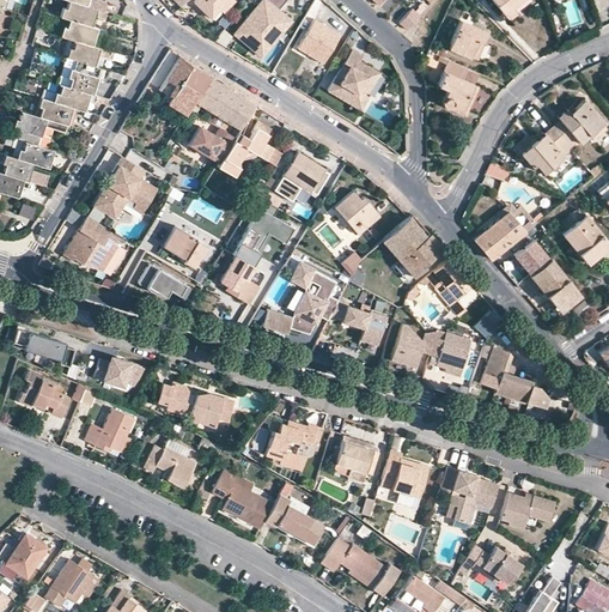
[(61,17),(71,19),(93,26),(96,17),(107,19),(109,12),(104,11),(69,0),(68,8),(64,8),(61,17)]
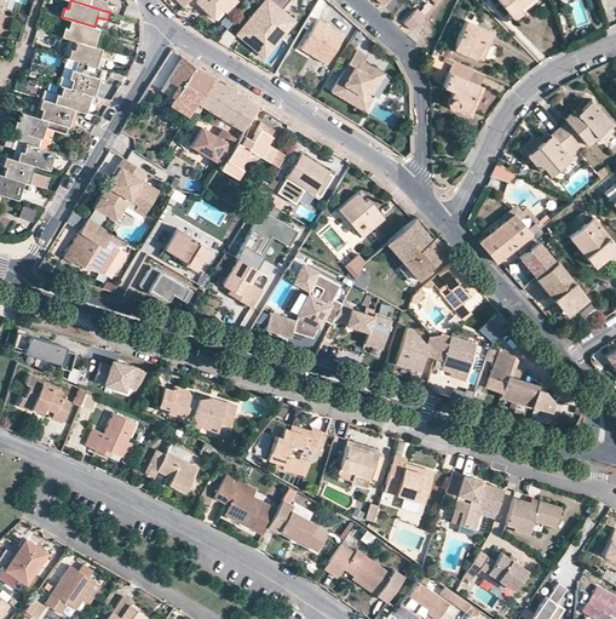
[(69,0),(70,0),(105,11),(108,1),(102,0),(69,0)]
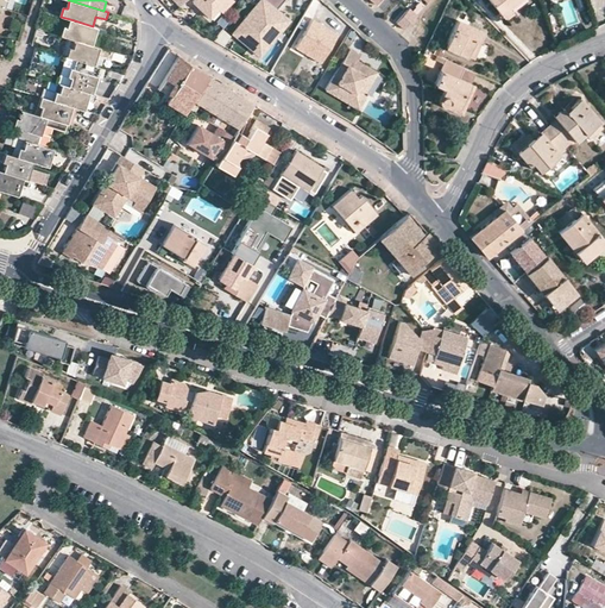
[(195,0),(194,2),(209,18),(219,8),(226,0),(195,0)]
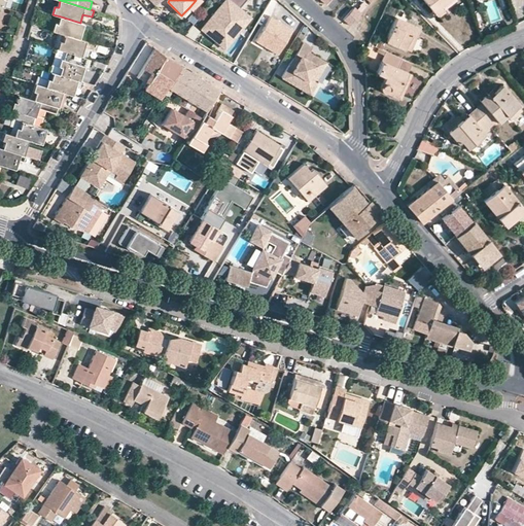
[(196,0),(189,7),(193,11),(201,1),(200,0),(196,0)]
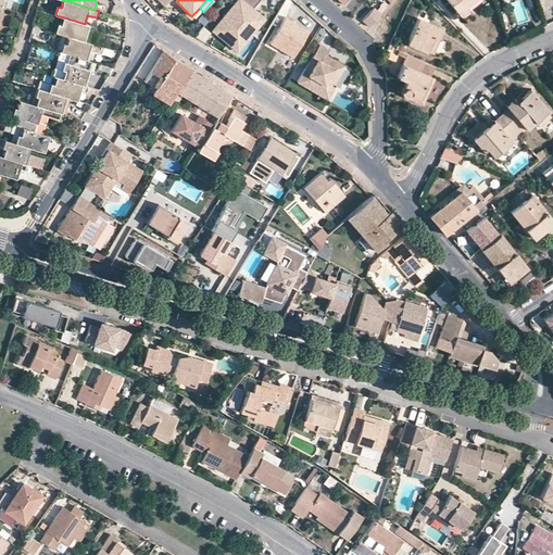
[(241,0),(214,34),(242,55),(271,21),(258,10),(265,0),(241,0)]
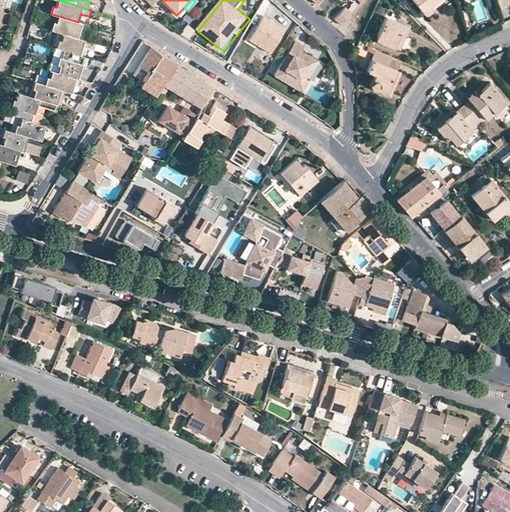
[(412,0),(426,16),(433,11),(430,8),(439,0),(412,0)]
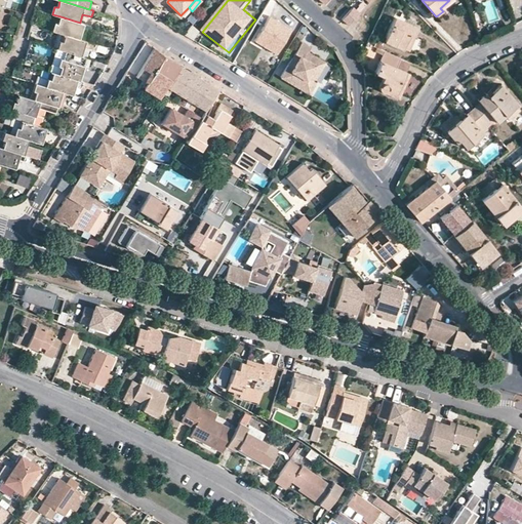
[(449,0),(440,8),(443,11),(456,1),(455,0),(449,0)]
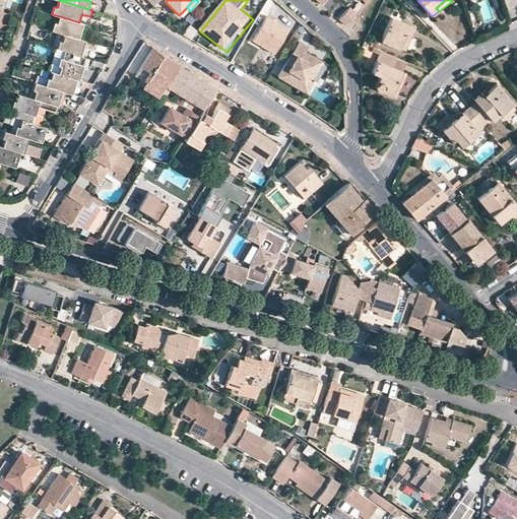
[(346,25),(358,13),(350,7),(340,19),(346,25)]
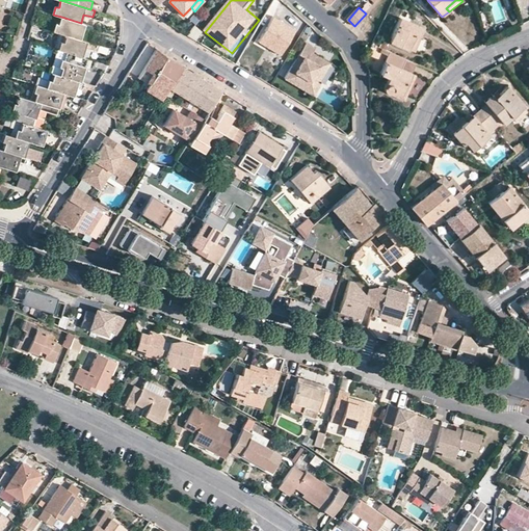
[(403,12),(400,19),(412,23),(414,18),(403,12)]
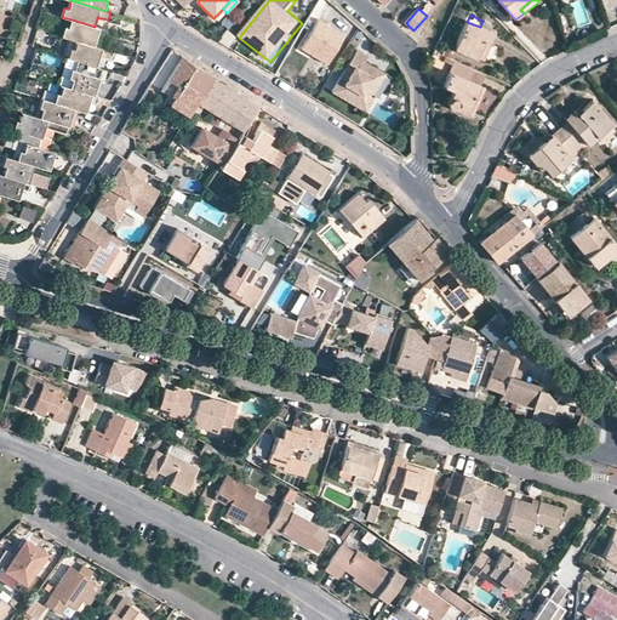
[(101,29),(95,27),(72,20),(69,29),(66,29),(63,37),(78,41),(95,46),(101,29)]
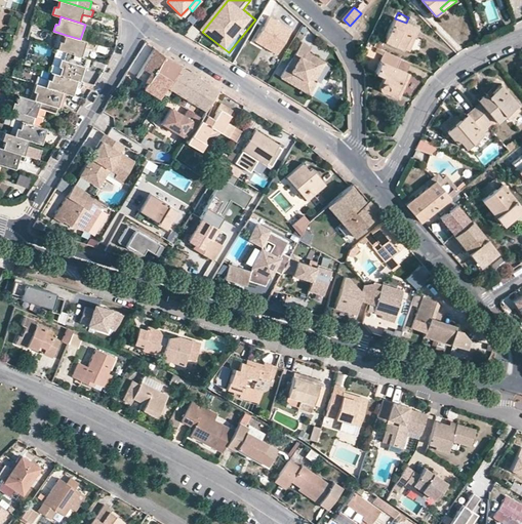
[(293,31),(271,18),(256,43),(278,56),(293,31)]
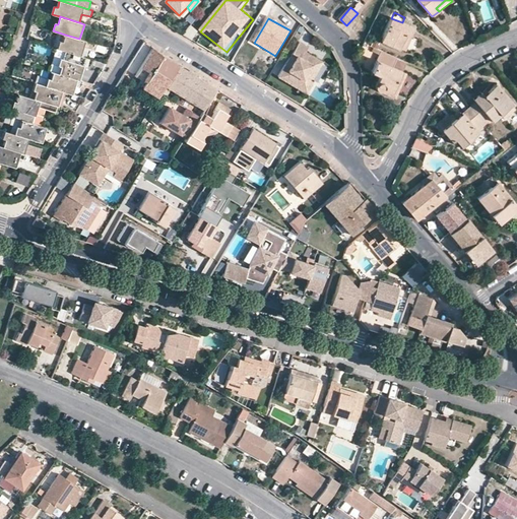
[(402,22),(391,18),(382,41),(401,49),(406,36),(412,39),(416,29),(402,22)]
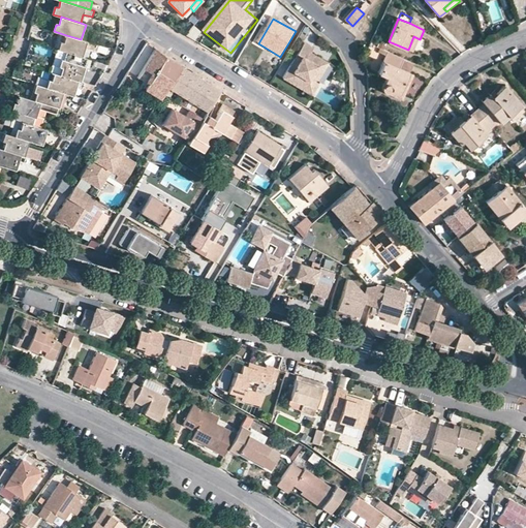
[(59,49),(67,52),(83,57),(86,48),(91,50),(98,52),(100,45),(81,39),(66,35),(64,42),(61,41),(59,49)]
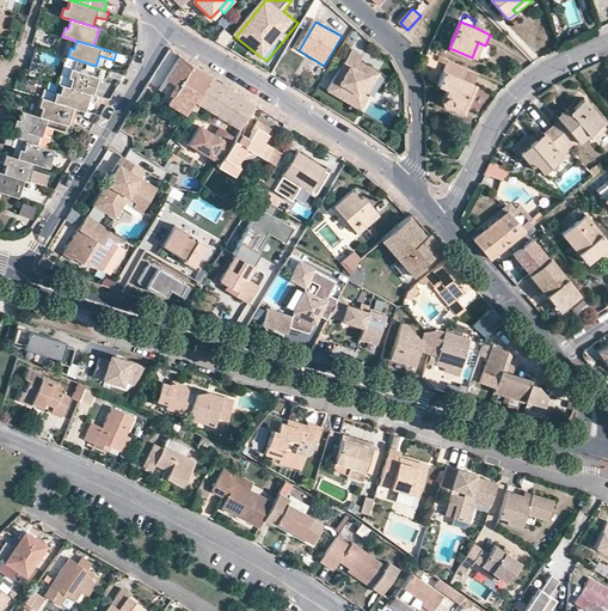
[(485,46),(478,42),(472,57),(478,61),(485,46)]
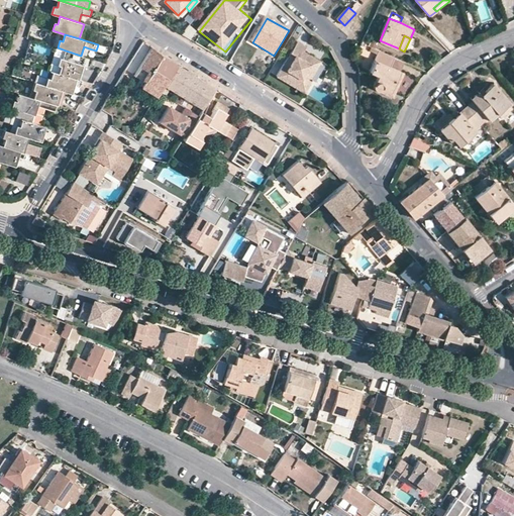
[(307,48),(299,43),(278,78),(288,84),(290,80),(295,82),(292,86),(306,94),(313,82),(311,81),(305,77),(315,61),(304,54),(307,48)]
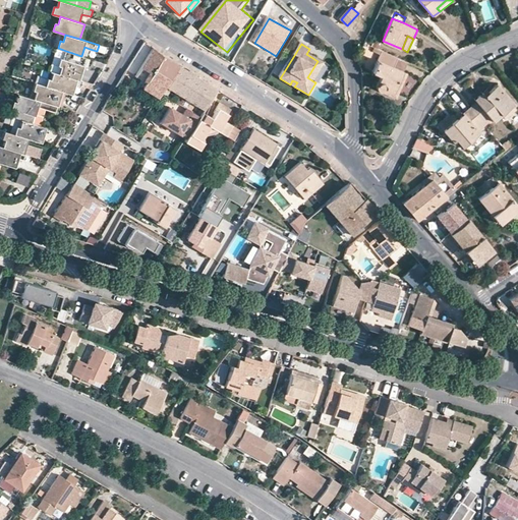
[(37,52),(51,56),(53,51),(39,46),(37,52)]
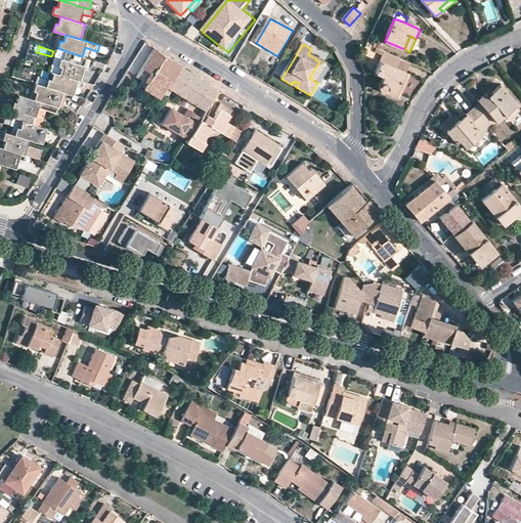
[(90,49),(85,47),(82,56),(87,57),(90,49)]
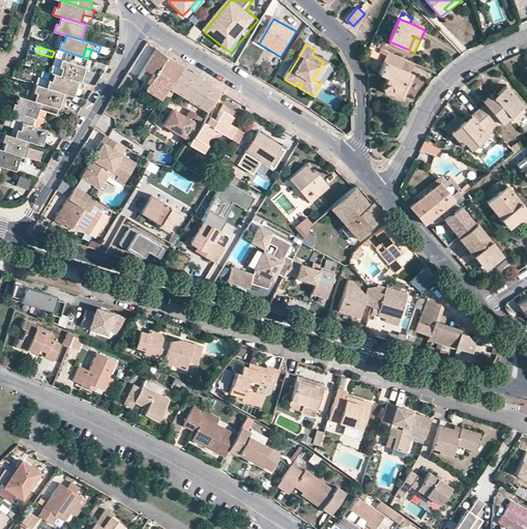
[(141,79),(149,85),(147,89),(163,99),(169,88),(172,90),(184,69),(179,65),(167,57),(157,50),(141,79)]
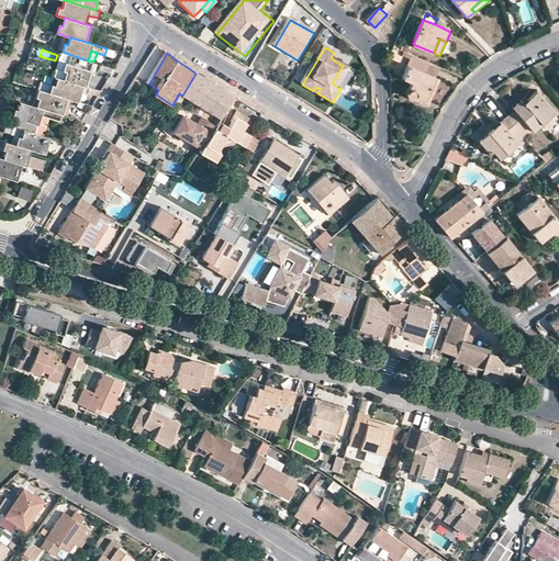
[(93,62),(88,60),(71,55),(69,64),(66,63),(64,71),(66,71),(64,80),(87,87),(93,62)]
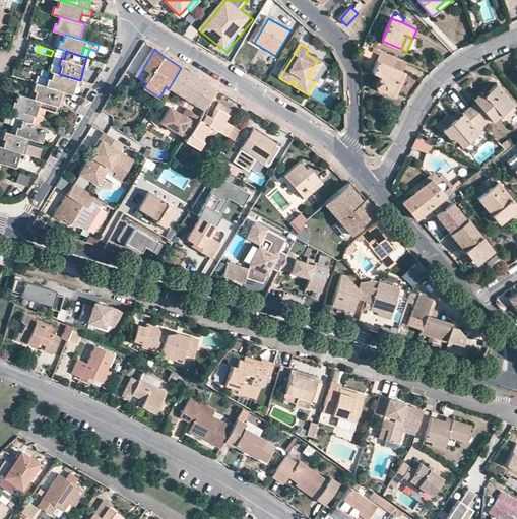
[(385,89),(393,92),(402,72),(406,63),(382,52),(373,73),(380,76),(378,82),(376,84),(376,88),(377,90),(380,92),(384,90),(385,89)]
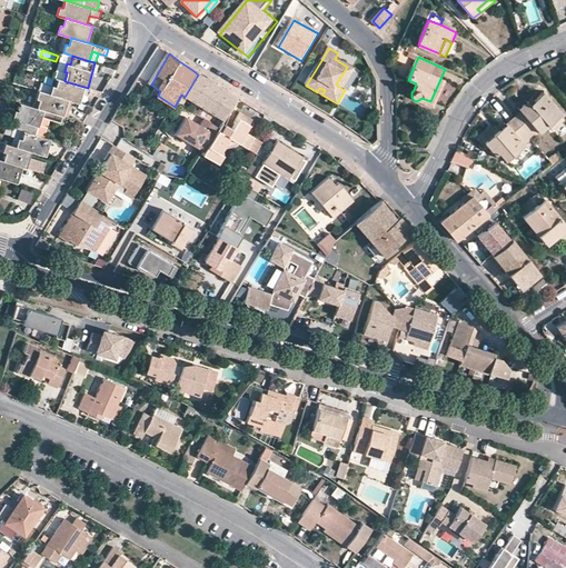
[(354,70),(347,67),(336,85),(343,89),(354,70)]
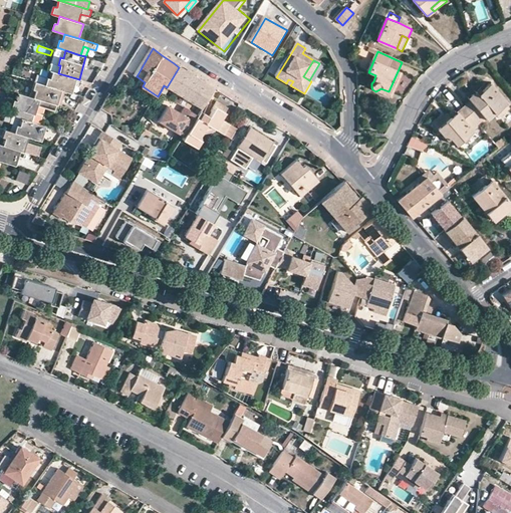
[(179,67),(167,87),(201,109),(214,88),(207,84),(199,79),(189,73),(179,67)]
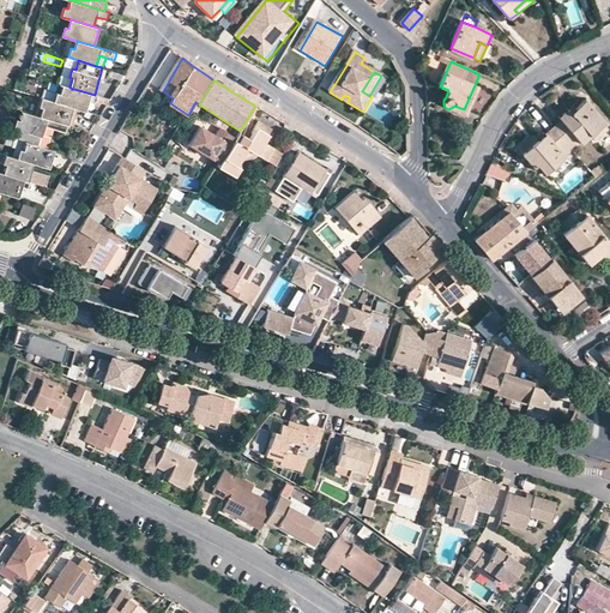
[(100,96),(95,95),(70,88),(62,85),(60,94),(58,92),(55,102),(74,108),(86,112),(89,101),(97,103),(100,96)]
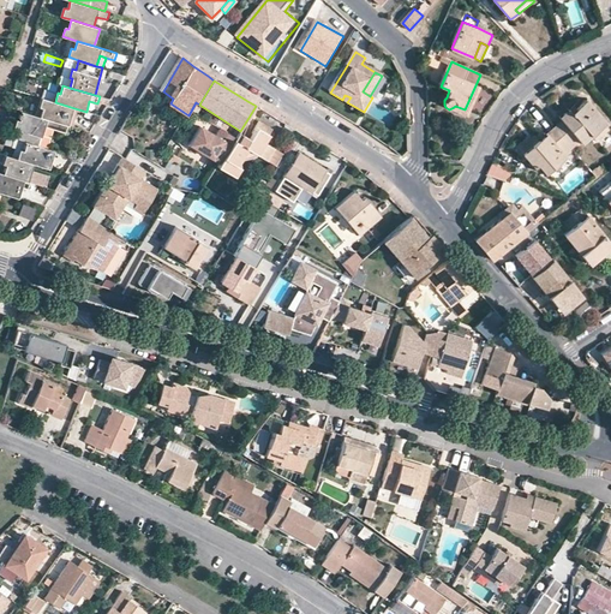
[(449,109),(468,118),(481,87),(475,85),(465,109),(455,106),(454,107),(449,109)]
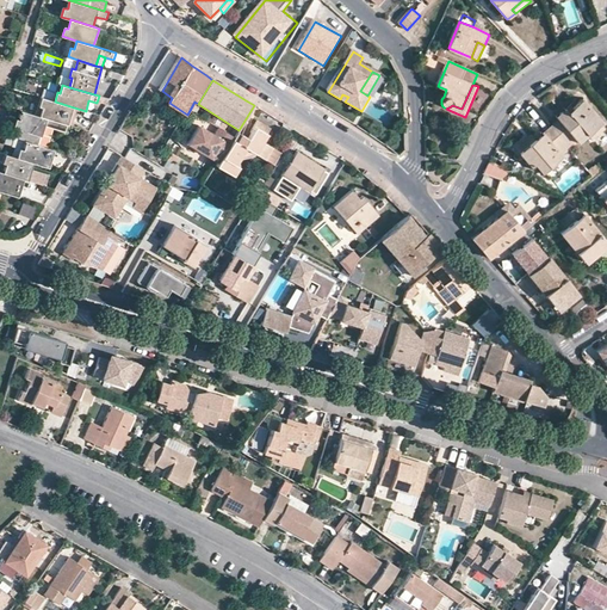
[(43,106),(41,116),(68,124),(74,108),(55,102),(42,98),(39,106),(43,106)]
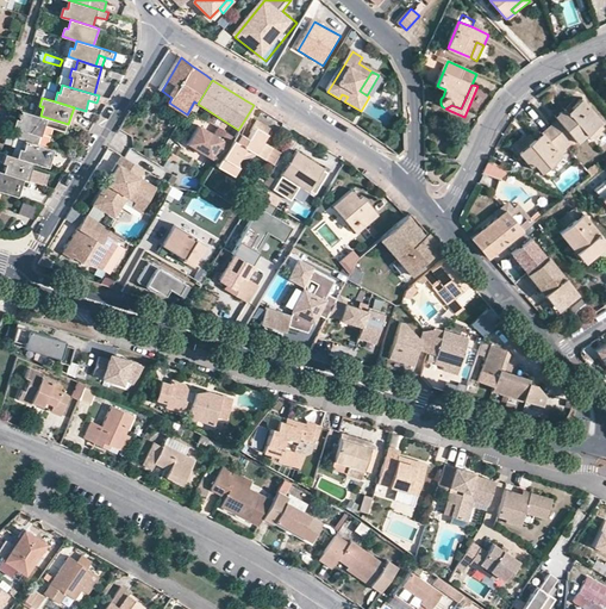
[(600,124),(601,123),(582,100),(568,112),(558,120),(550,126),(570,149),(588,135),(593,141),(605,130),(600,124)]
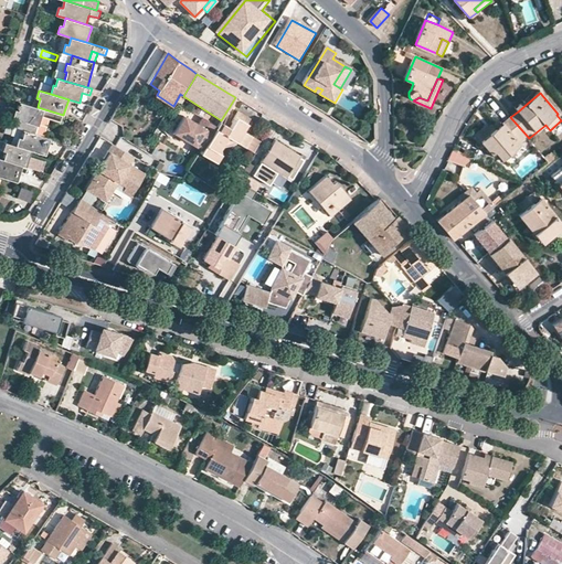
[(515,107),(518,112),(527,104),(523,100),(515,107)]
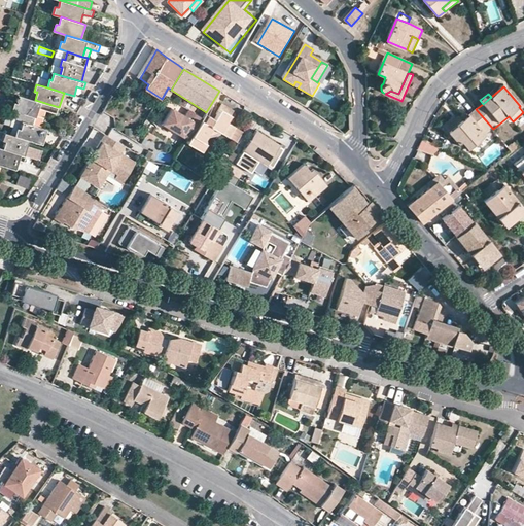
[(13,118),(24,121),(34,125),(39,108),(45,110),(58,113),(59,107),(35,100),(21,96),(20,98),(18,97),(16,101),(19,102),(18,104),(15,103),(12,110),(15,111),(13,118)]
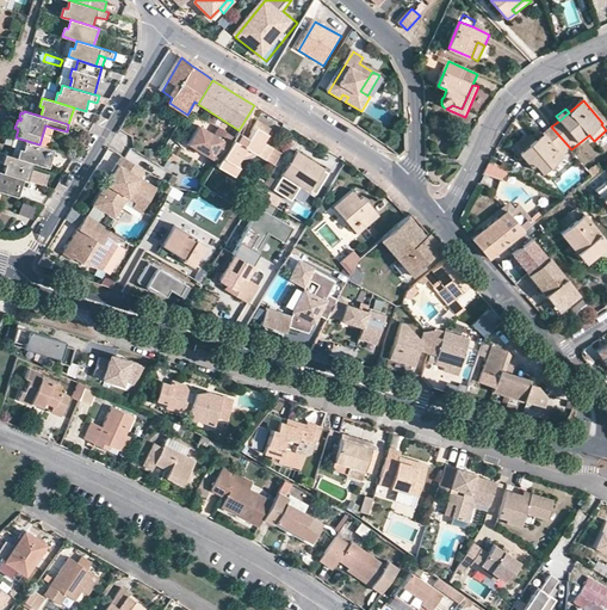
[(53,128),(45,125),(39,145),(47,147),(53,128)]
